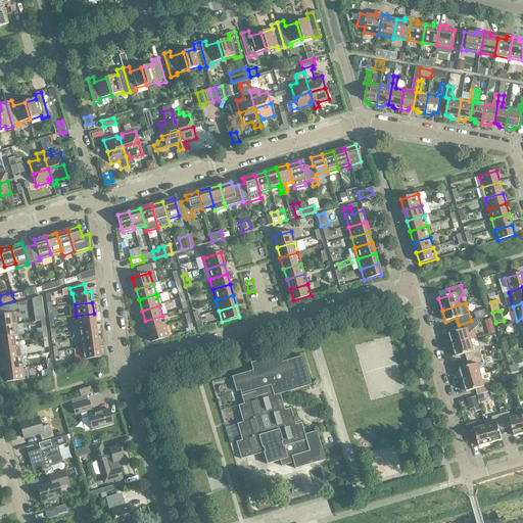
[(0,327),(16,325),(14,314),(0,315),(0,327)]
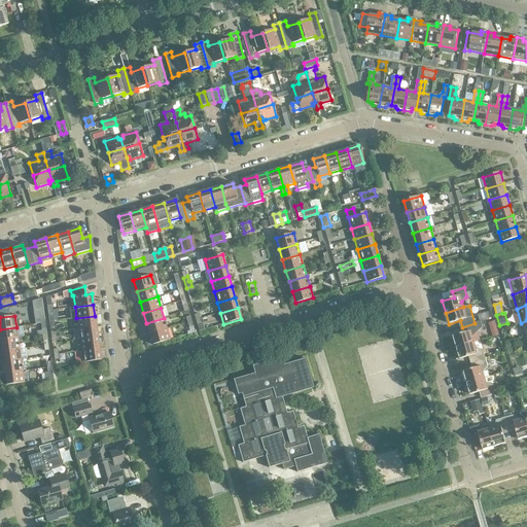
[(95,316),(76,318),(78,329),(96,326),(95,316)]
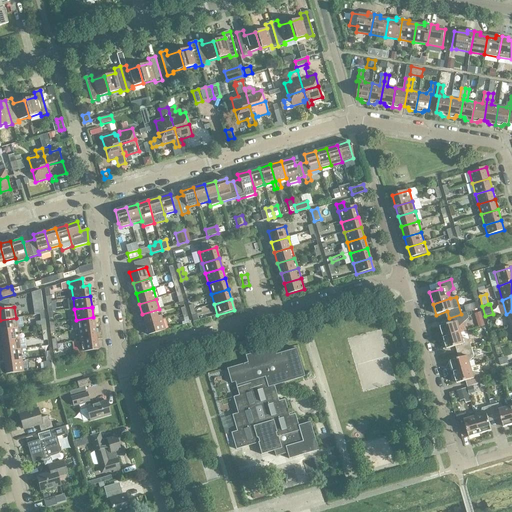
[(162,319),(159,309),(142,314),(145,324),(162,319)]
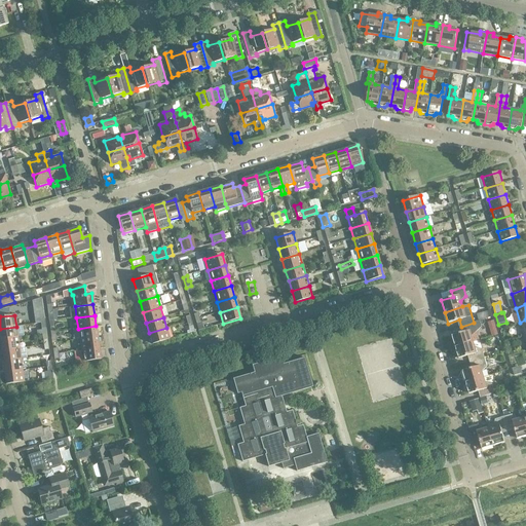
[(480,321),(474,323),(461,327),(463,333),(452,336),(455,347),(473,342),(472,336),(481,327),(480,321)]
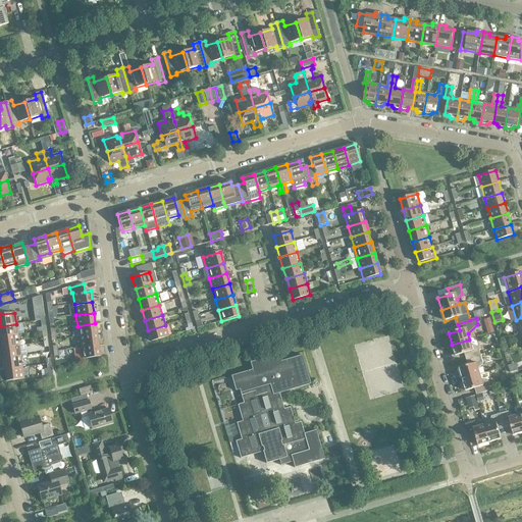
[(95,323),(77,326),(72,327),(73,337),(79,337),(97,334),(95,323)]
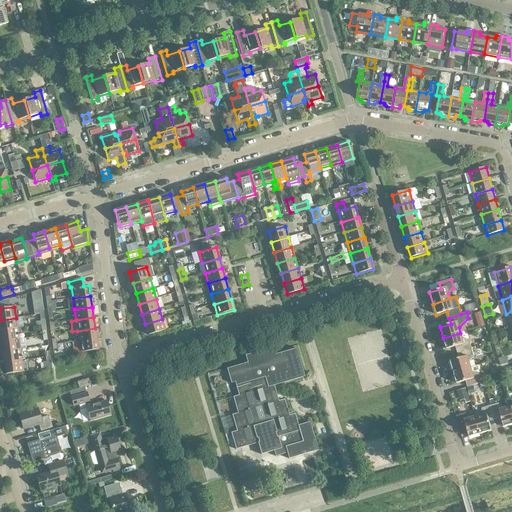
[(0,330),(17,329),(16,318),(0,320),(0,330)]
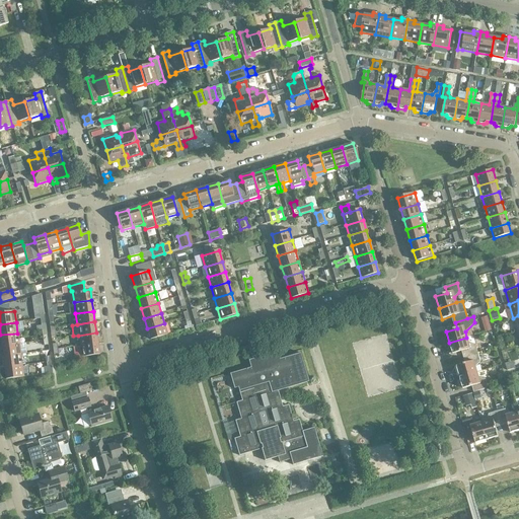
[(485,331),(491,330),(489,322),(483,324),(485,331)]
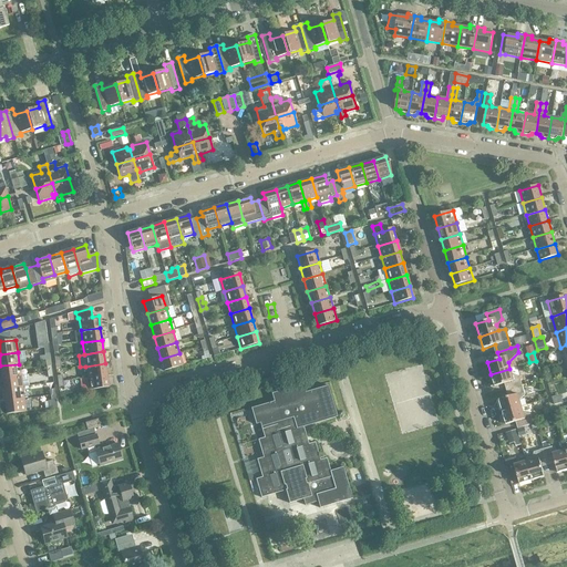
[(179,353),(161,359),(164,371),(183,366),(179,353)]
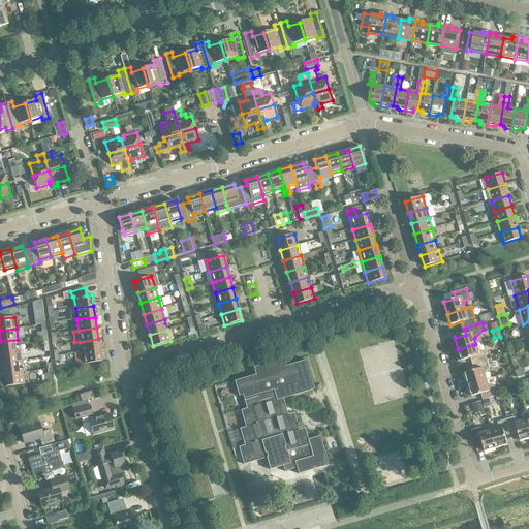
[(98,339),(80,342),(82,352),(99,350),(98,339)]
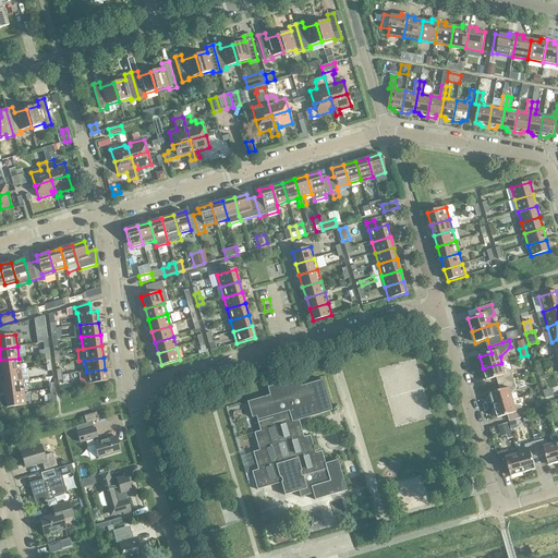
[(19,359),(0,360),(0,363),(1,373),(21,370),(19,359)]
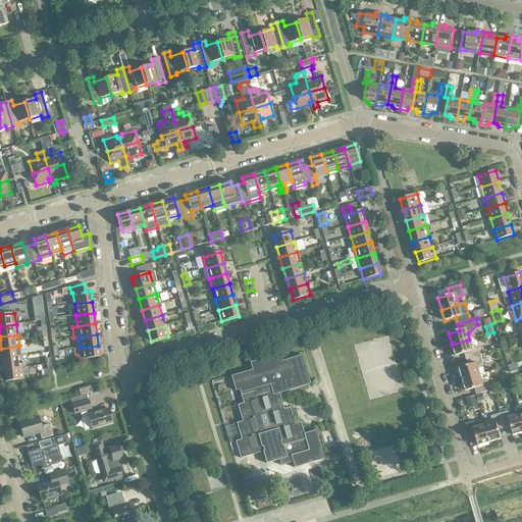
[(471,346),(469,340),(452,345),(455,356),(466,353),(468,359),(480,355),(487,353),(484,345),(478,347),(471,346)]
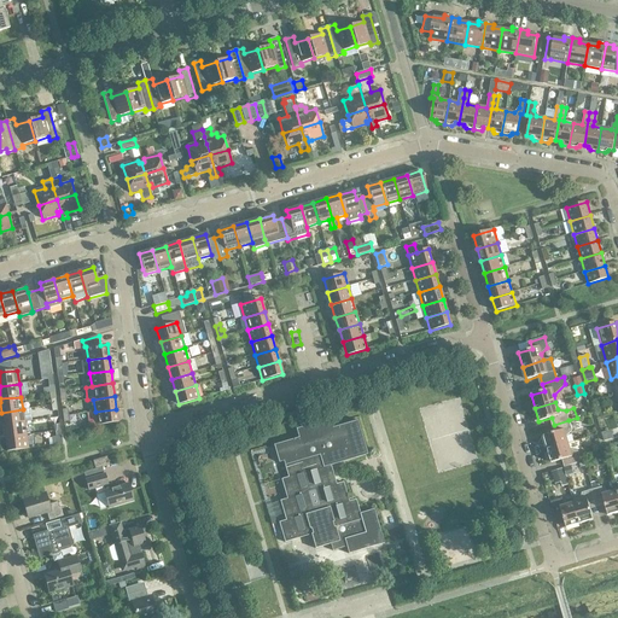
[(24,423),(23,409),(1,413),(4,425),(24,423)]
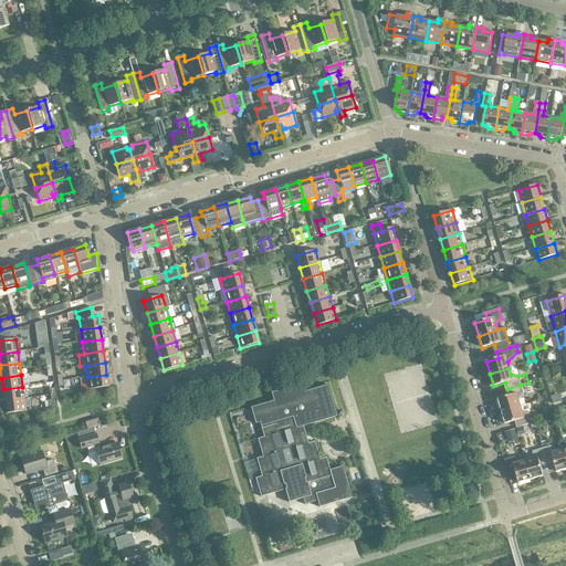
[(108,387),(106,375),(87,377),(88,389),(108,387)]
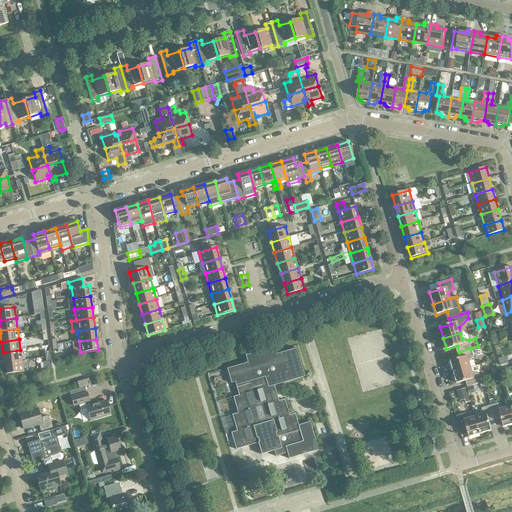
[(278,401),(274,386),(304,377),(296,349),(275,355),(273,347),(245,356),(247,363),(226,369),(231,384),(235,382),(235,385),(238,396),(233,397),(237,413),(232,415),(236,431),(231,433),(236,450),(257,443),(261,455),(274,451),(275,457),(287,453),(288,459),(318,450),(310,422),(298,426),(295,414),(289,416),(284,400),(278,401)]
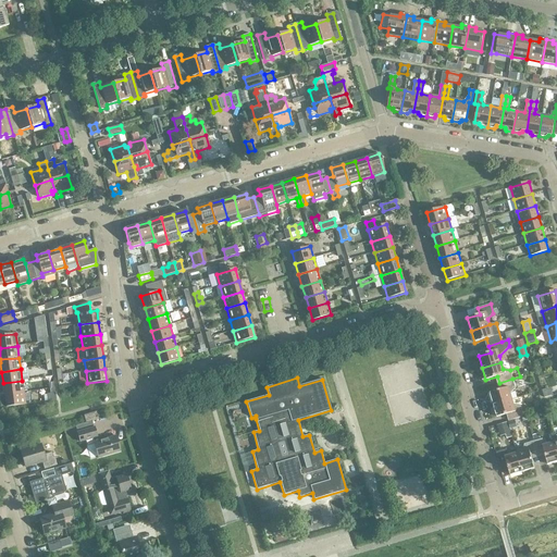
[(490,393),(493,406),(512,399),(510,394),(516,388),(512,379),(499,383),(502,390),(490,393)]
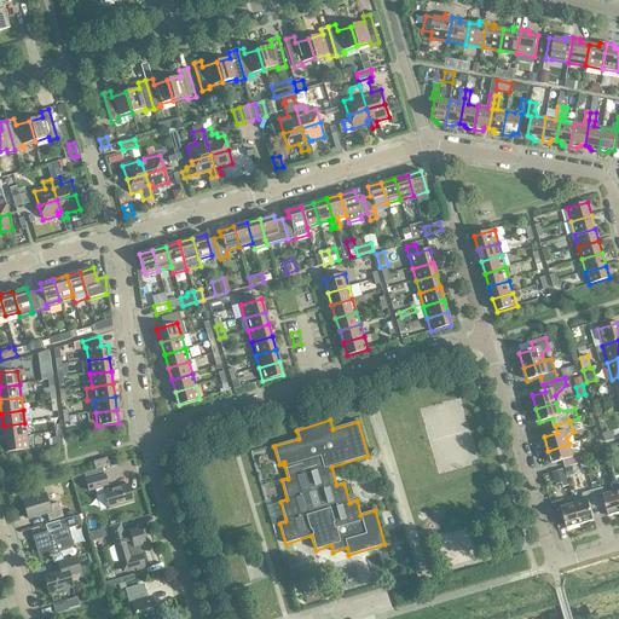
[(5,439),(27,437),(24,423),(4,426),(5,439)]
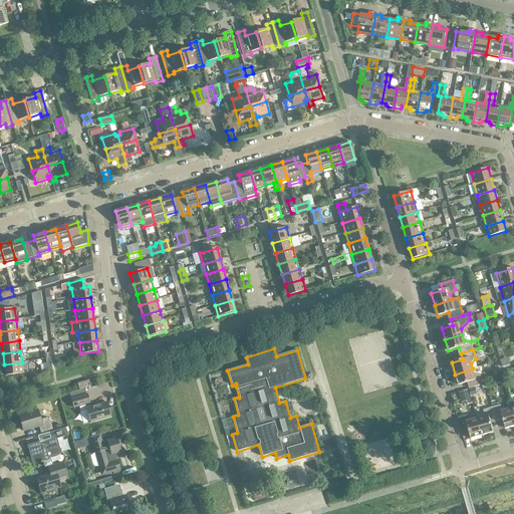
[(23,373),(22,362),(4,364),(6,375),(23,373)]
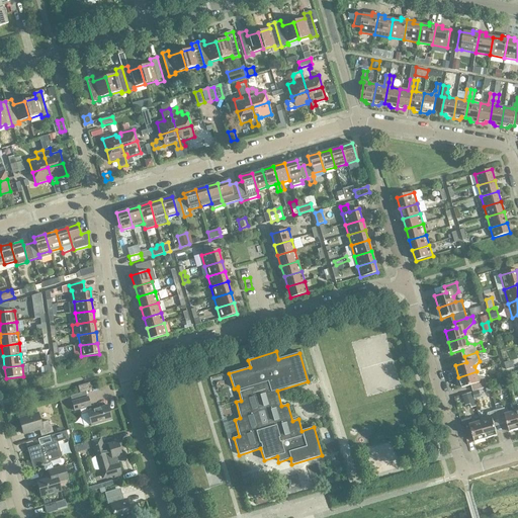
[(477,371),(458,377),(461,389),(473,384),(475,392),(487,387),(485,378),(478,377),(477,371)]
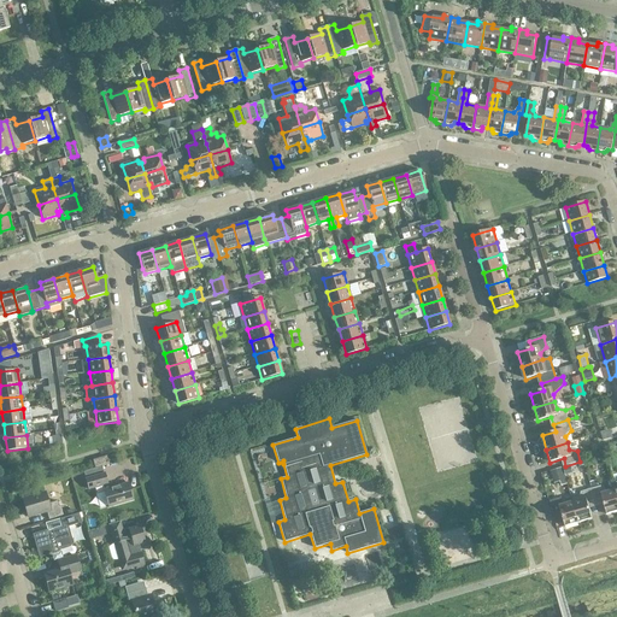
[(95,469),(110,465),(107,457),(93,460),(95,469)]
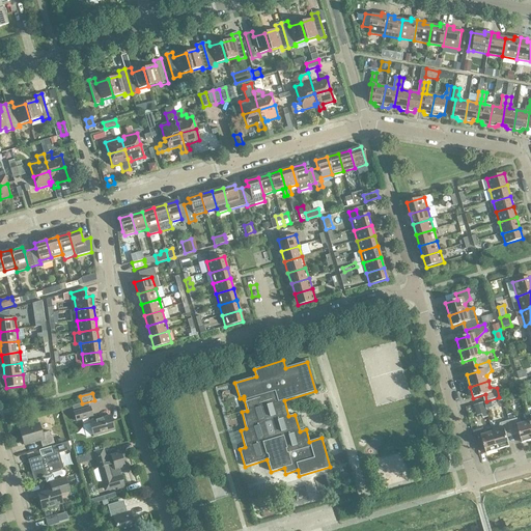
[(484,403),(473,407),(476,417),(487,414),(484,403)]
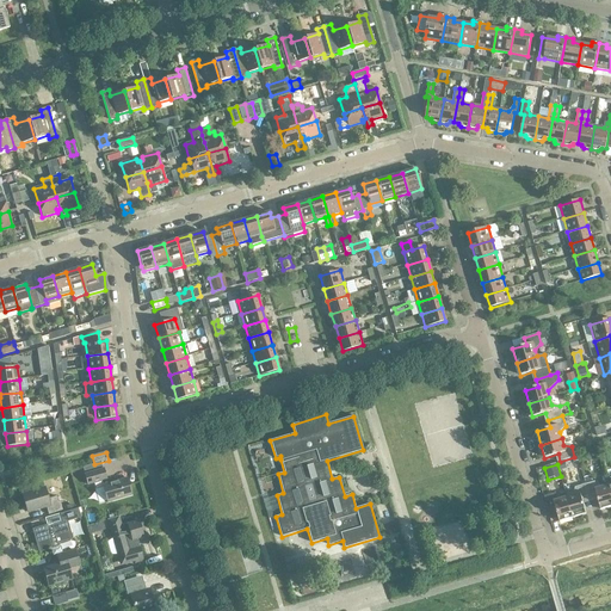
[(87,485),(100,481),(107,503),(131,495),(127,479),(107,485),(106,480),(103,469),(85,475),(87,485)]
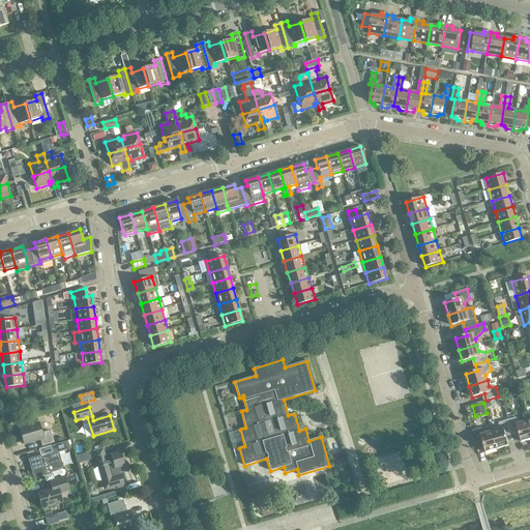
[(521,442),(529,439),(529,430),(528,421),(522,422),(517,417),(514,418),(512,413),(506,414),(508,420),(511,433),(518,431),(521,442)]
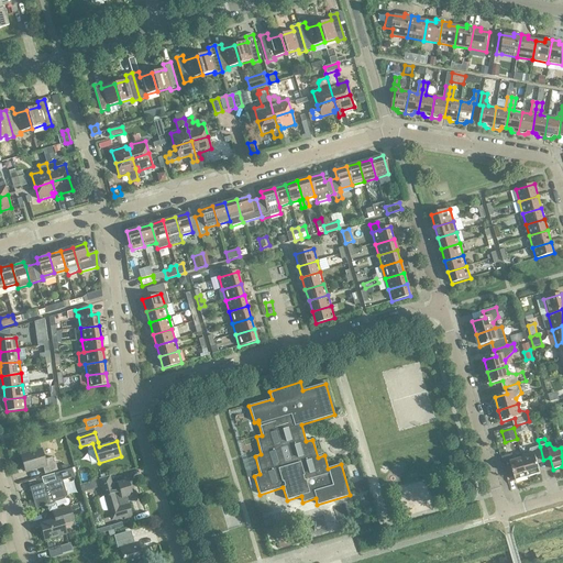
[(529,456),(522,459),(528,477),(540,474),(537,462),(543,460),(540,446),(530,449),(529,456)]
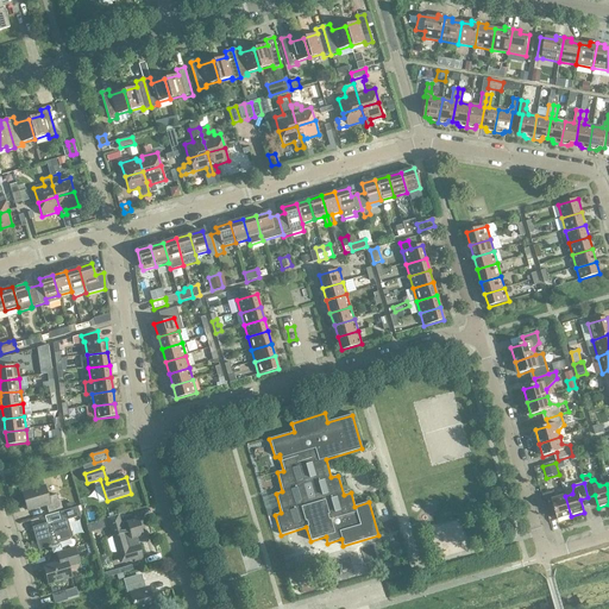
[(27,510),(45,506),(48,514),(62,509),(60,500),(57,501),(56,495),(48,497),(45,487),(22,494),(27,510)]
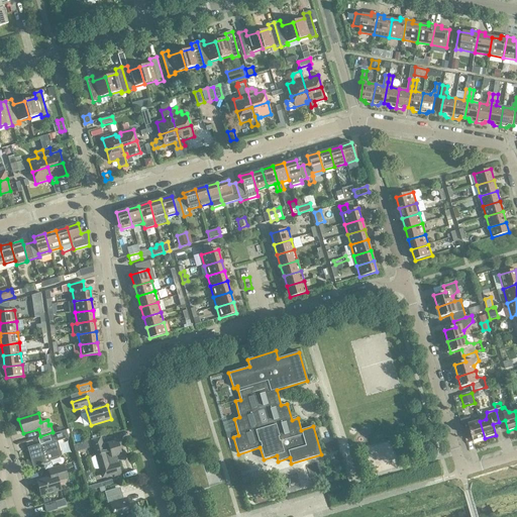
[(466,438),(472,436),(474,441),(485,438),(480,421),(474,422),(470,417),(460,420),(466,438)]
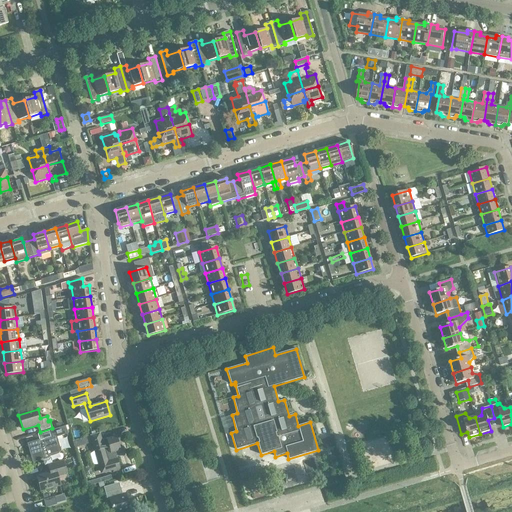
[(40,442),(39,440),(27,444),(33,463),(40,461),(40,462),(43,461),(43,460),(45,459),(42,451),(46,450),(47,456),(60,452),(56,437),(68,434),(65,426),(62,427),(56,429),(50,431),(52,438),(40,442)]
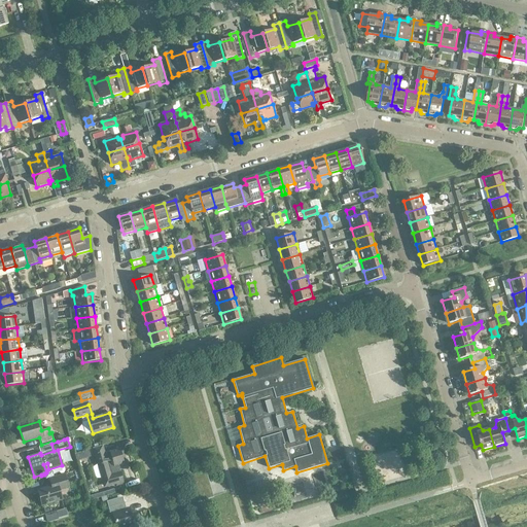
[(119,449),(105,453),(103,446),(89,450),(92,457),(96,456),(98,464),(97,464),(101,479),(102,479),(105,486),(115,483),(116,486),(116,487),(124,484),(118,465),(125,464),(119,449)]
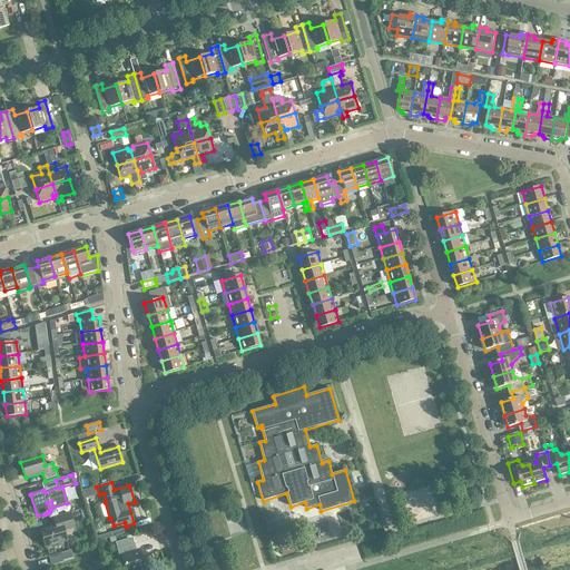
[(98,495),(95,487),(80,491),(82,499),(98,495)]
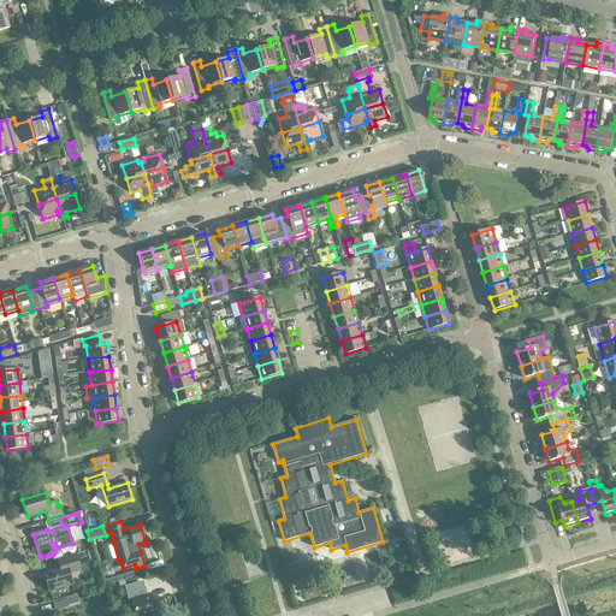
[(75,555),(58,560),(60,569),(45,573),(49,591),(71,585),(69,573),(80,570),(75,555)]
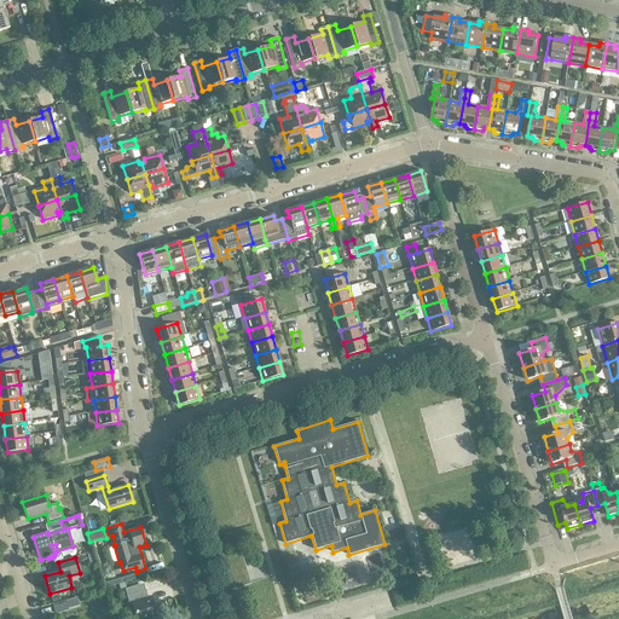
[(151,597),(148,599),(145,591),(127,596),(129,605),(132,603),(136,618),(151,618),(156,618),(167,615),(163,602),(152,605),(151,597)]
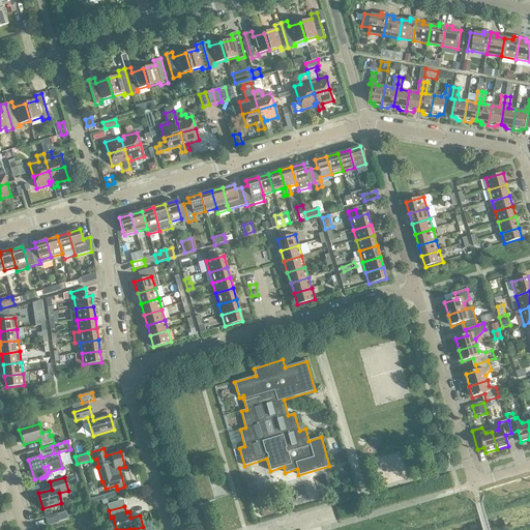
[(46,518),(48,525),(58,522),(56,514),(46,518)]
